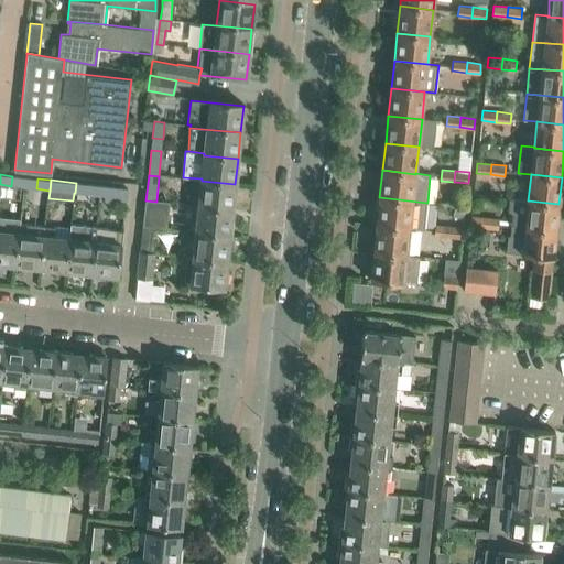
[(232,210),(235,184),(202,181),(198,207),(232,210)]
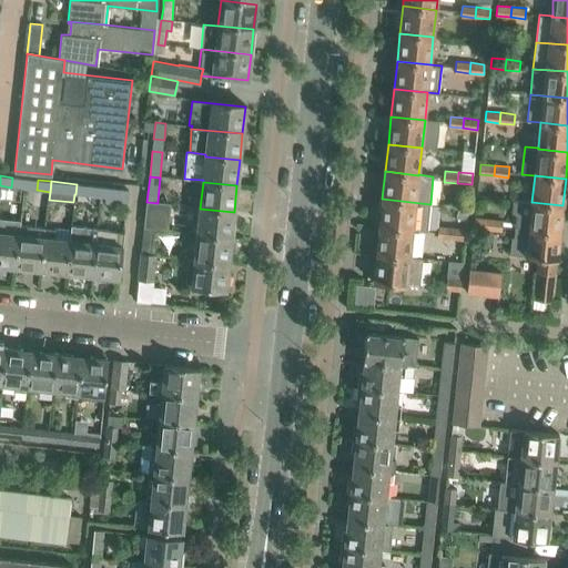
[(101,196),(102,186),(77,184),(75,194),(101,196)]
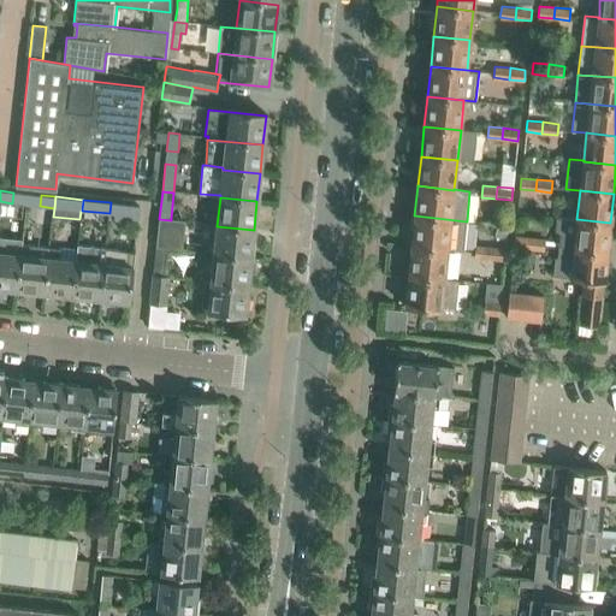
[(138,206),(111,202),(110,213),(112,213),(112,219),(137,221),(138,206)]
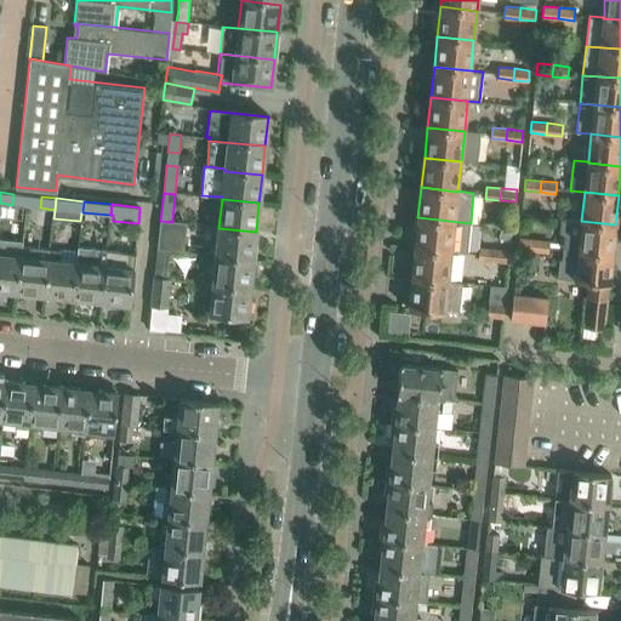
[(467,254),(471,223),(417,217),(415,248),(451,251),(451,252),(467,254)]
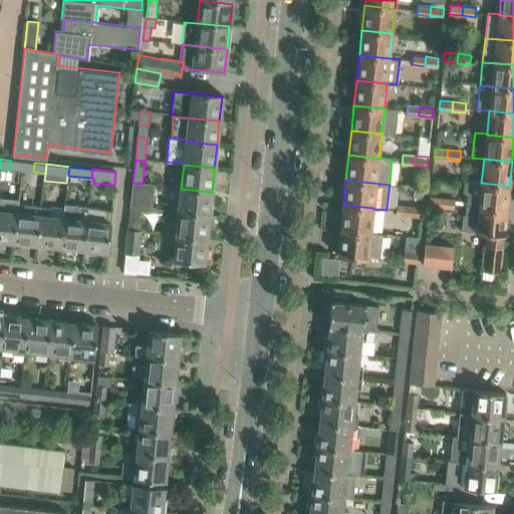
[(507,210),(509,186),(481,183),(464,181),(464,193),(467,195),(466,205),(507,210)]
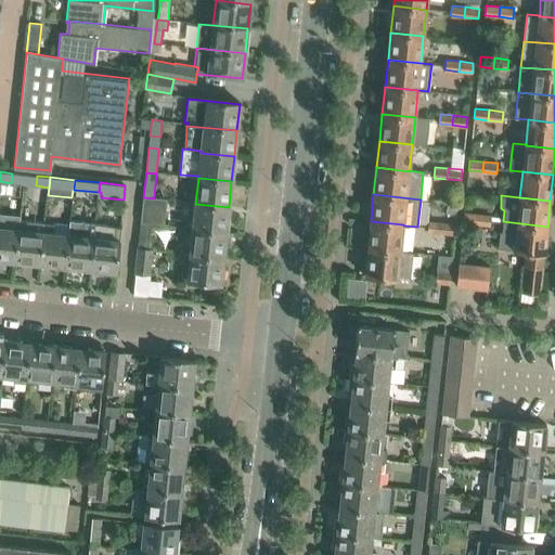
[(165,224),(167,201),(167,197),(154,196),(154,198),(143,197),(141,223),(151,224),(151,223),(165,224)]
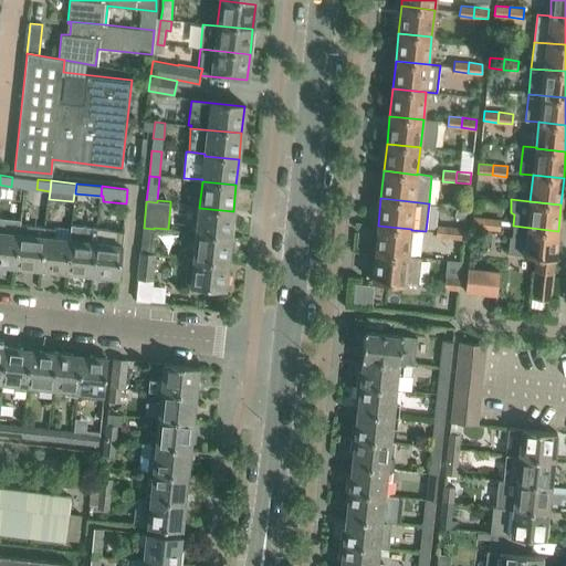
[(230,237),(233,211),(199,208),(197,233),(230,237)]
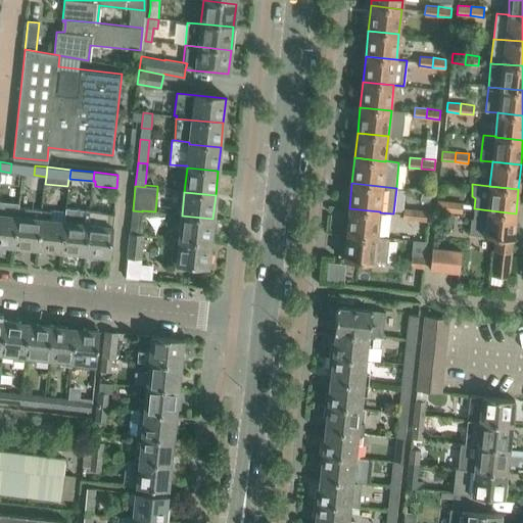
[(408,193),(407,207),(432,209),(432,194),(408,193)]
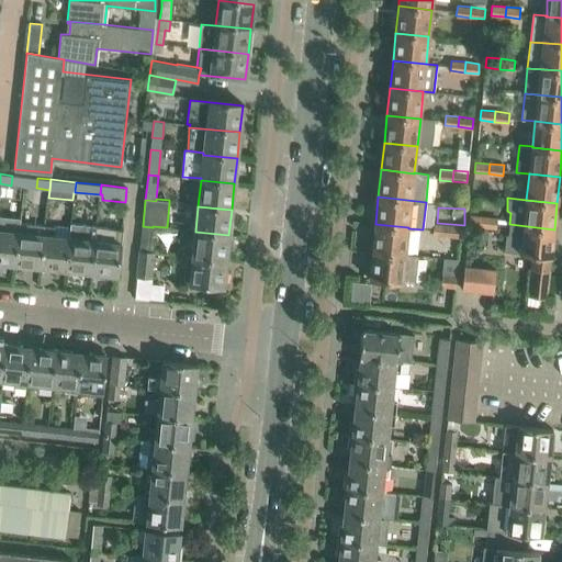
[(482,227),(483,216),(470,215),(469,225),(482,227)]
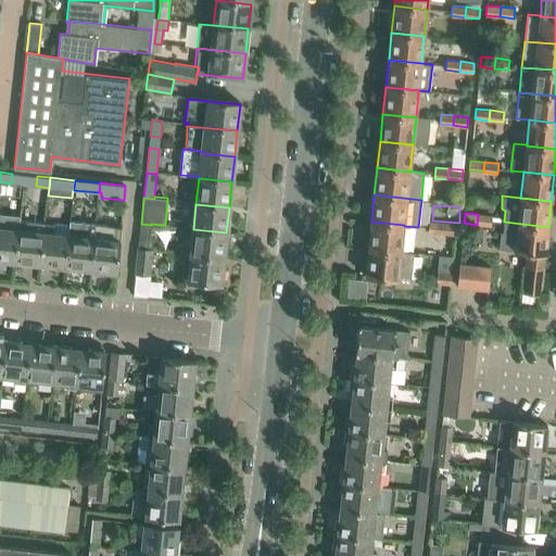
[(492,226),(493,216),(478,214),(477,225),(492,226)]
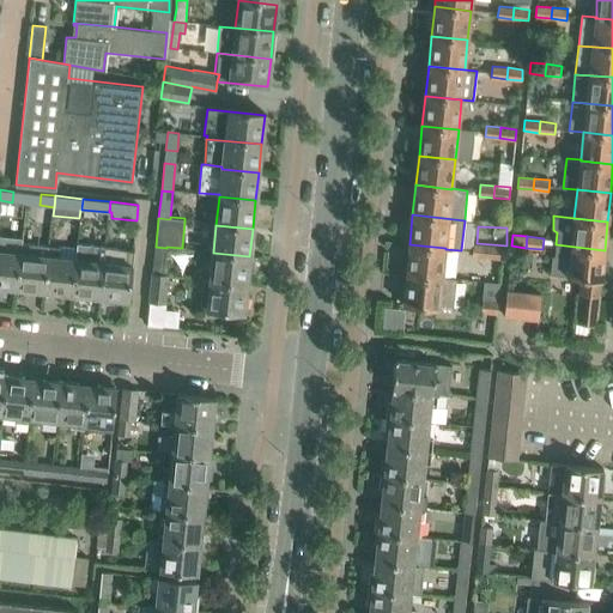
[(44,291),(49,246),(22,242),(20,253),(17,289),(44,291)]
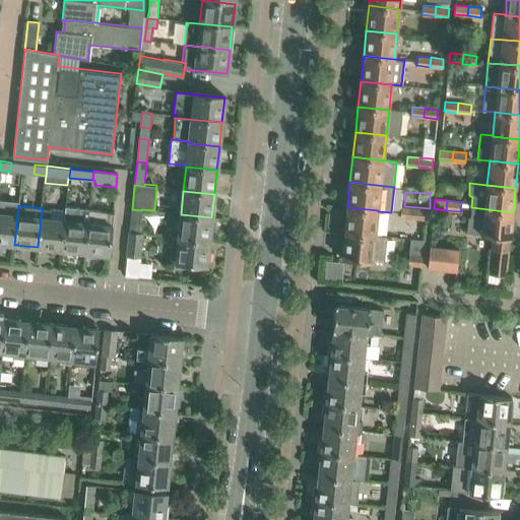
[(84,252),(89,208),(66,206),(65,210),(61,250),(84,252)]
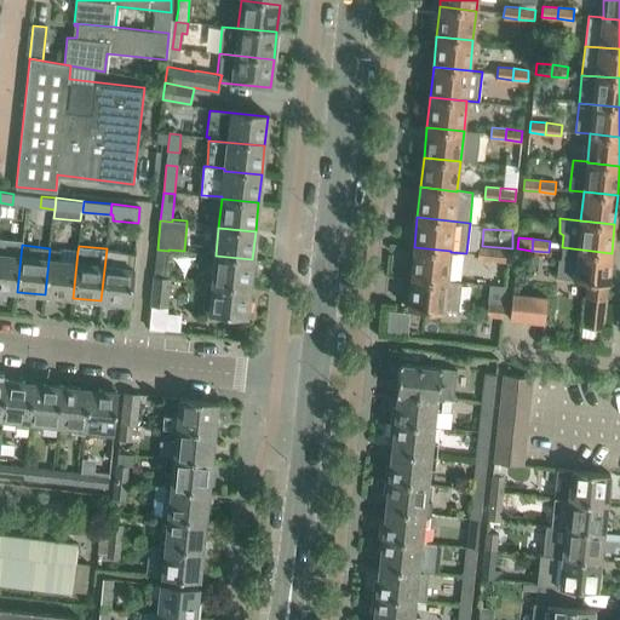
[(447,281),(451,252),(451,251),(414,247),(411,277),(447,281)]
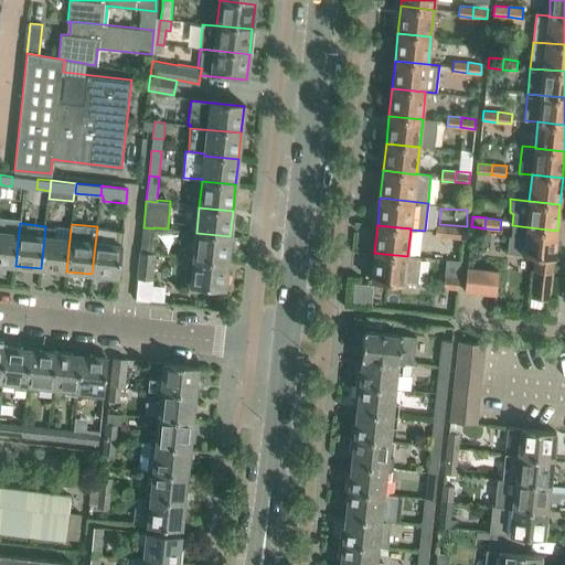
[(554,257),(557,231),(512,225),(511,235),(509,235),(507,252),(534,255),(530,297),(548,299),(553,257),(554,257)]
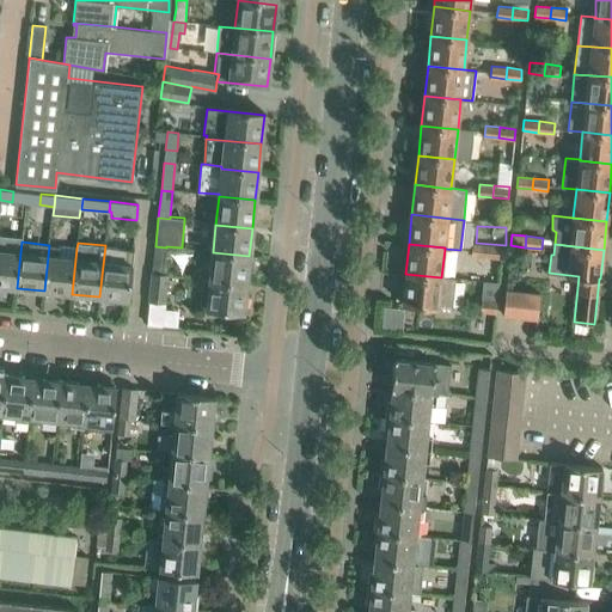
[(77,248),(49,245),(44,291),(72,294),(77,248)]
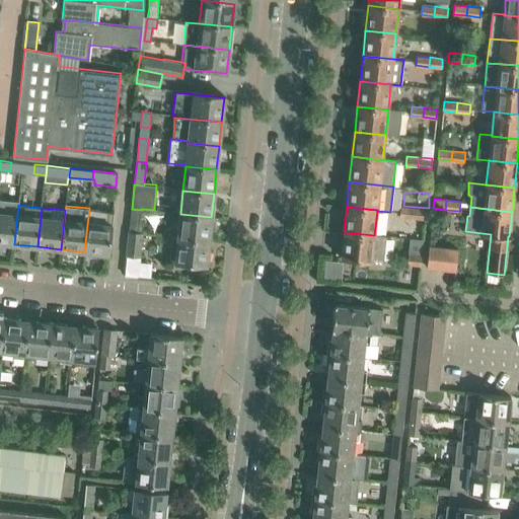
[(112,223),(114,211),(89,208),(84,251),(108,254),(112,223)]
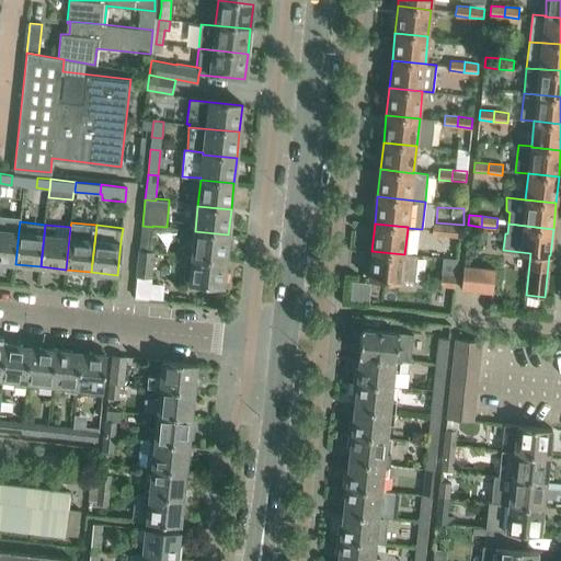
[(446,235),(446,226),(433,225),(432,233),(446,235)]
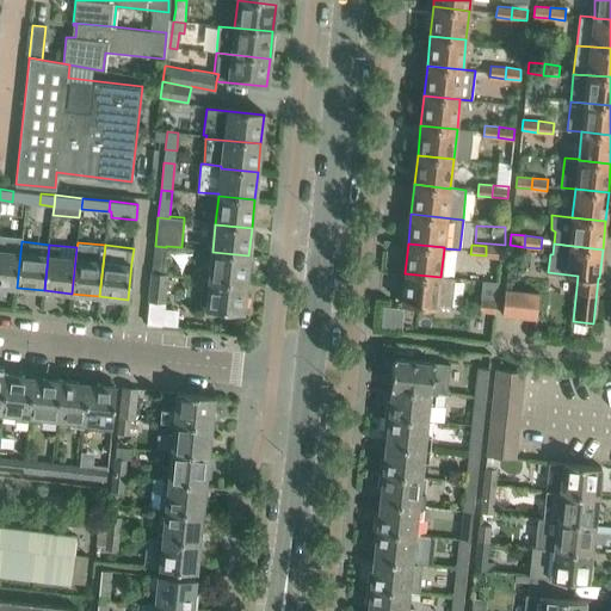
[(155,246),(152,272),(153,272),(153,275),(164,275),(170,276),(171,260),(165,260),(166,247),(155,246)]
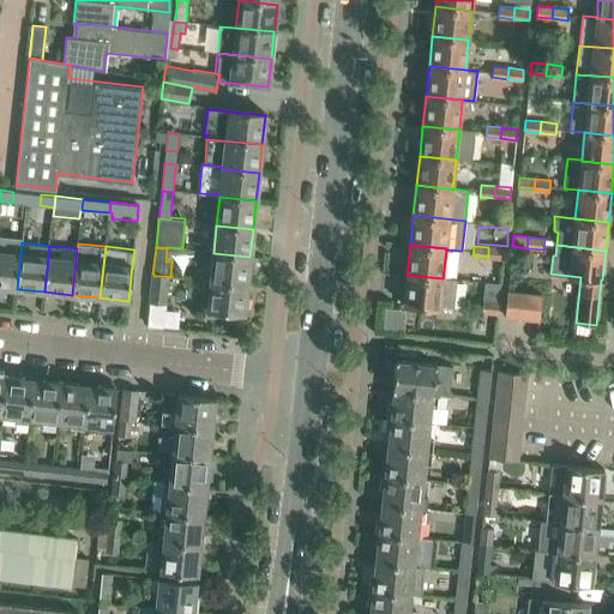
[(504,258),(504,248),(488,247),(488,257),(504,258)]
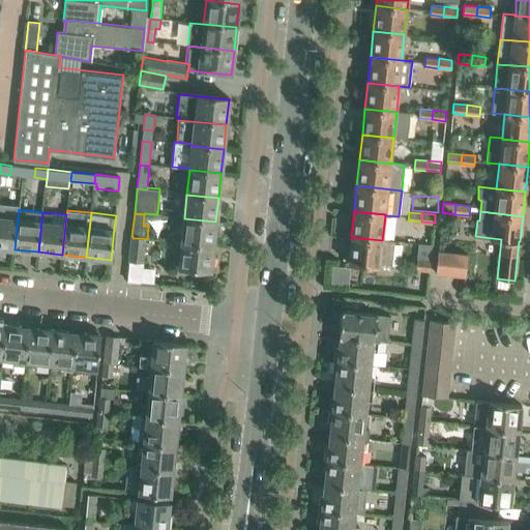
[(18,218),(0,215),(0,247),(15,249),(18,218)]
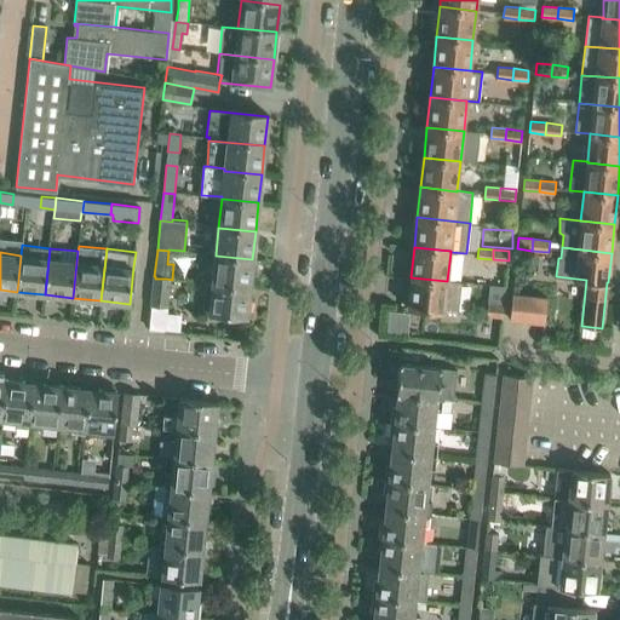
[(250,288),(252,259),(216,256),(212,282),(212,283),(250,288)]
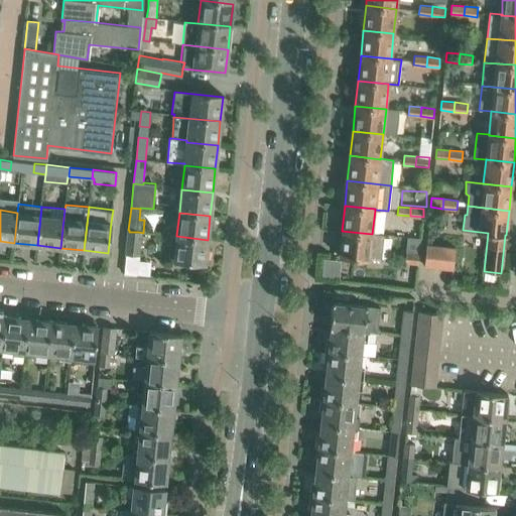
[(382,260),(384,236),(384,235),(372,234),(342,231),(339,257),(371,260),(371,259),(382,260)]
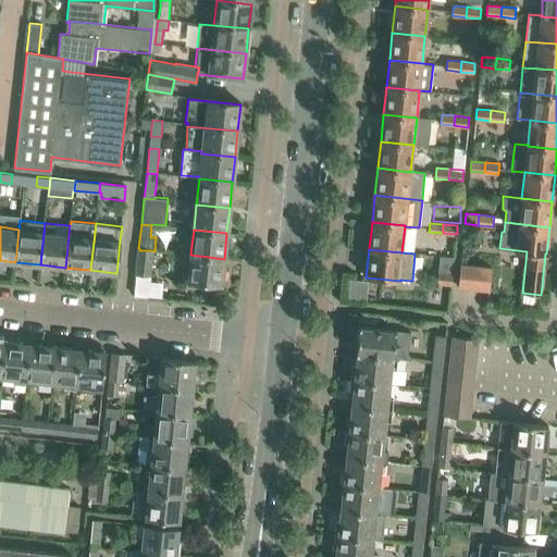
[(139,250),(137,275),(152,276),(155,251),(149,250),(139,250)]
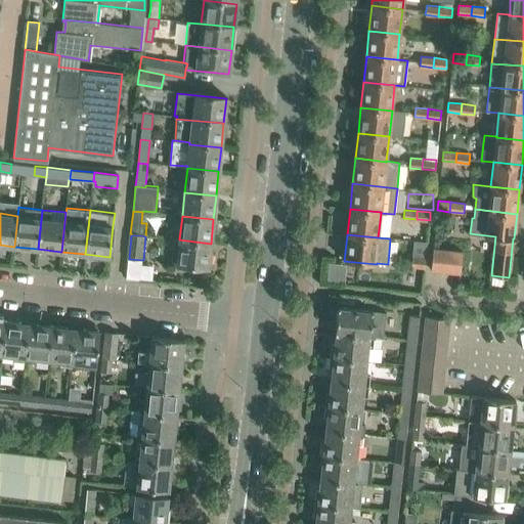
[(416,236),(415,251),(429,252),(430,237),(416,236)]
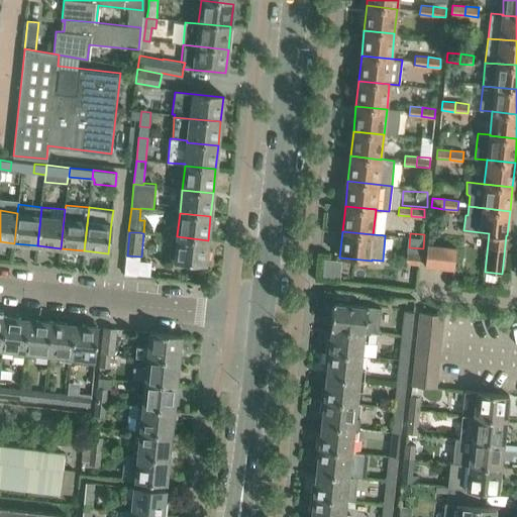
[(206,265),(208,240),(177,236),(177,235),(172,234),(169,261),(193,263),(195,267),(199,267),(201,264),(206,265)]
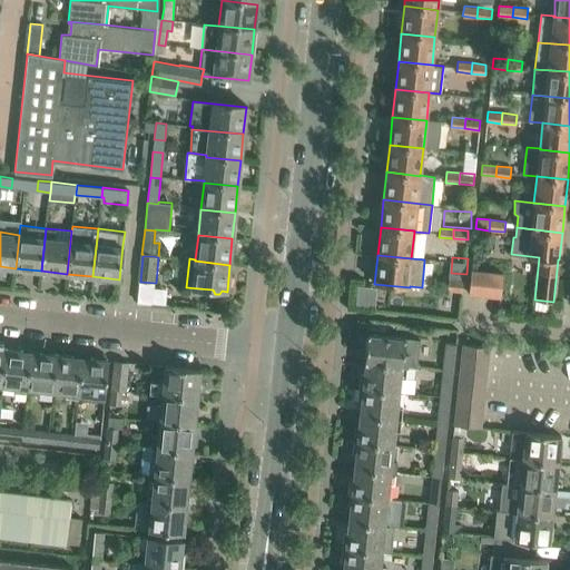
[(500,296),(502,273),(470,269),(468,293),(500,296)]
